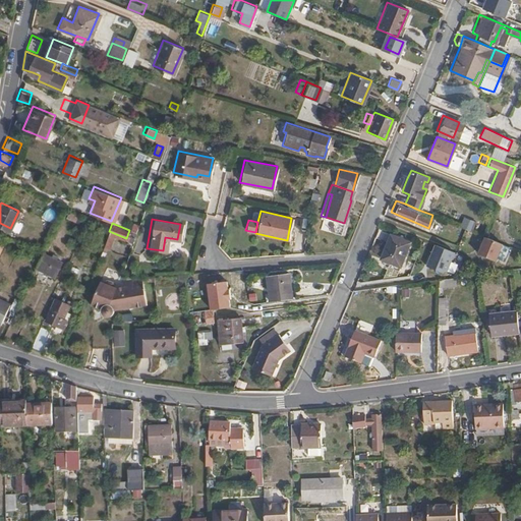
[(388,233),(378,255),(397,264),(406,240),(388,233)]
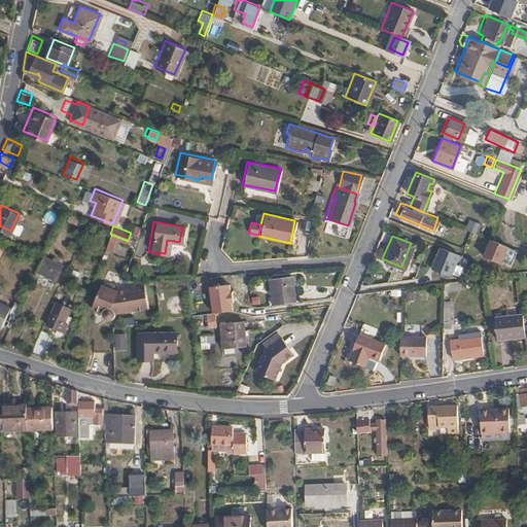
[(74,246),(77,240),(69,237),(67,243),(74,246)]
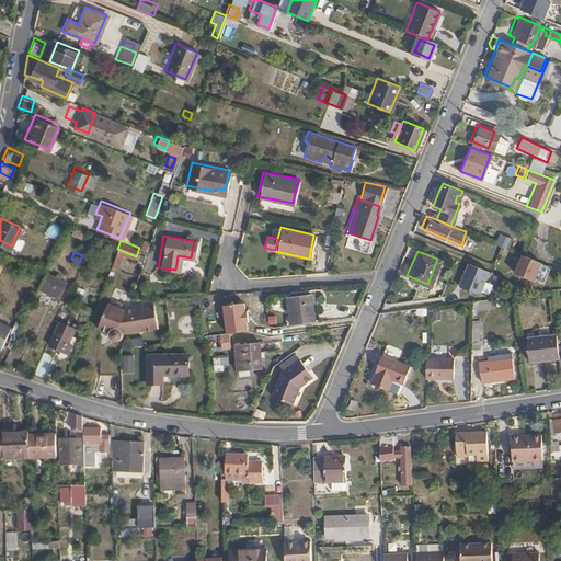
[(542,263),(523,255),(515,274),(535,282),(542,263)]
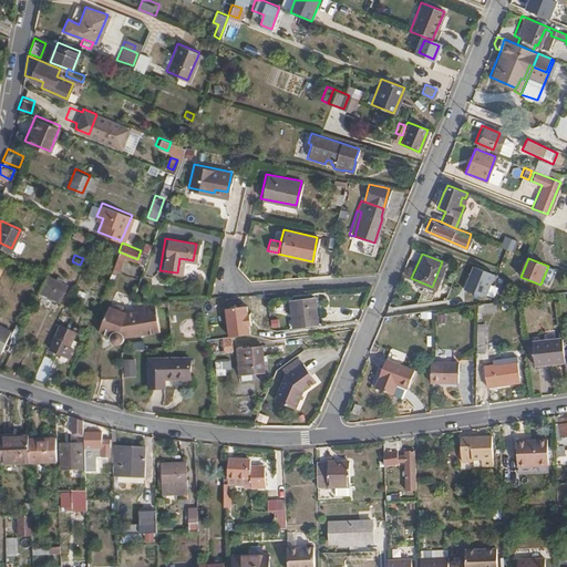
[(495,275),(473,266),(464,290),(486,299),(495,275)]
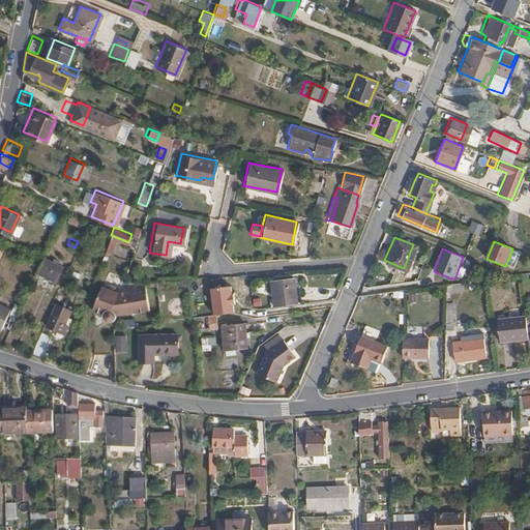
[(43,256),(41,256),(34,270),(55,280),(62,263),(43,256)]
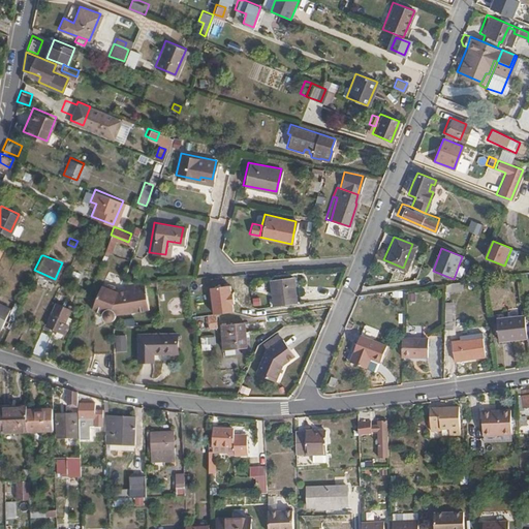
[(18,256),(9,274),(14,276),(17,272),(22,274),(28,261),(18,256)]
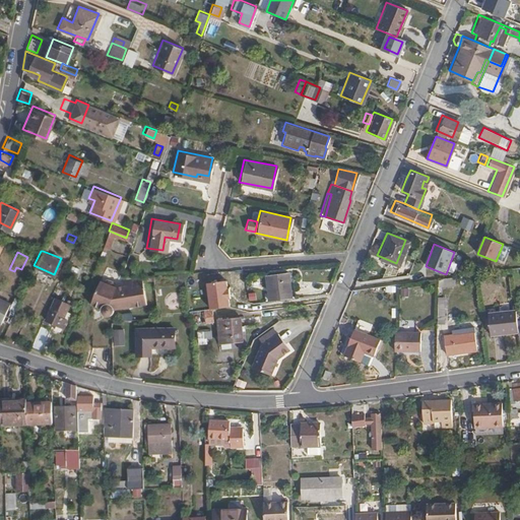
[(262,273),(265,300),(287,297),(284,271),(262,273)]
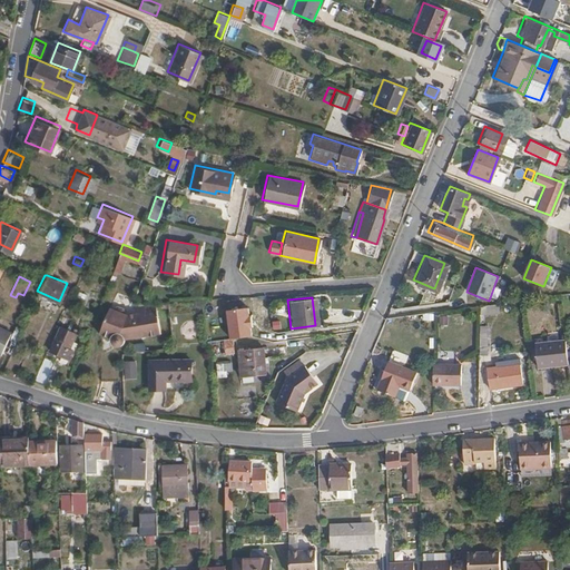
[(107,303),(97,328),(109,333),(109,337),(109,338),(111,340),(112,341),(115,342),(117,341),(119,340),(121,337),(157,332),(153,302),(135,304),(136,311),(125,311),(123,310),(123,308),(121,304),(115,302),(110,304),(107,303)]
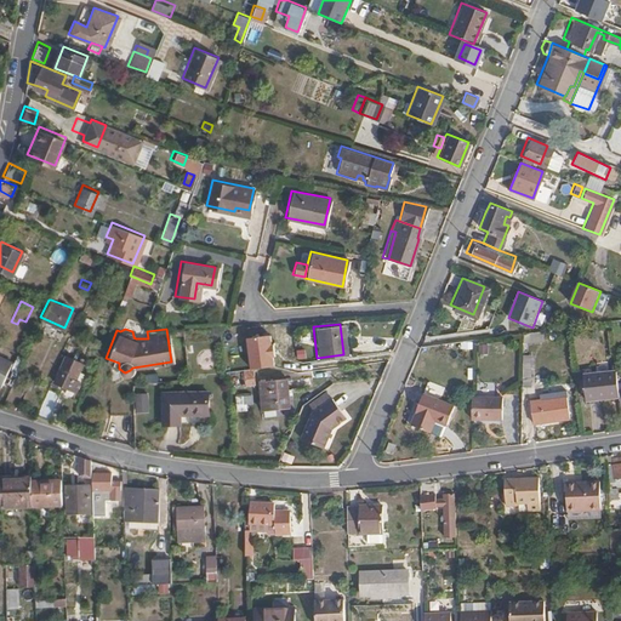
[(540,329),(520,331),(519,341),(541,339),(540,329)]
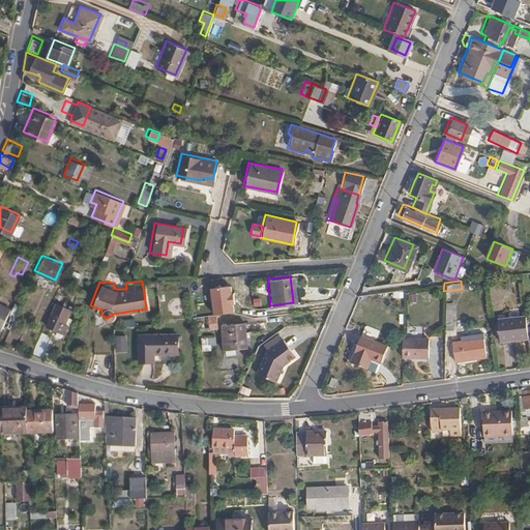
[(55,301),(47,323),(64,330),(67,323),(63,321),(68,306),(55,301)]
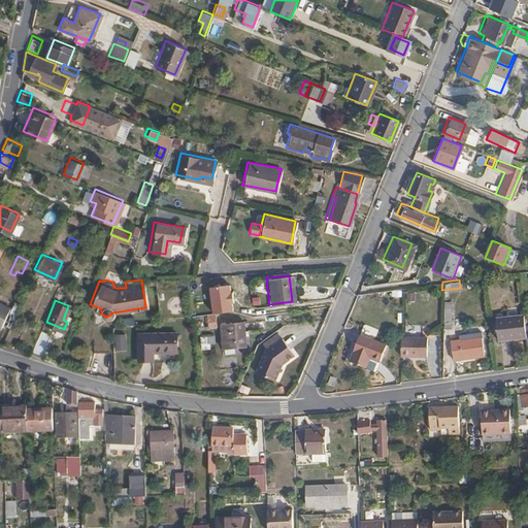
[(203,315),(195,317),(196,328),(204,328),(203,315)]
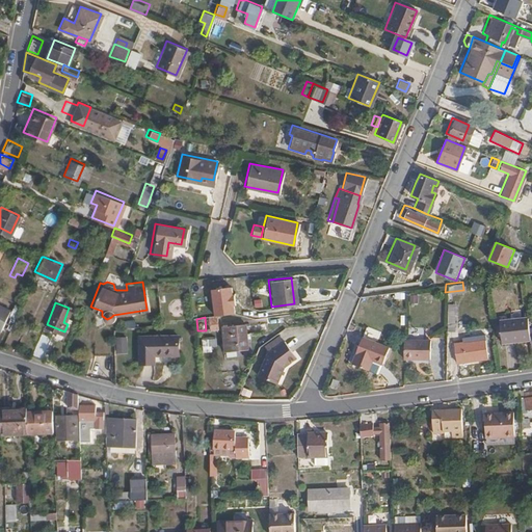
[(499,343),(528,340),(525,317),(496,320),(499,343)]
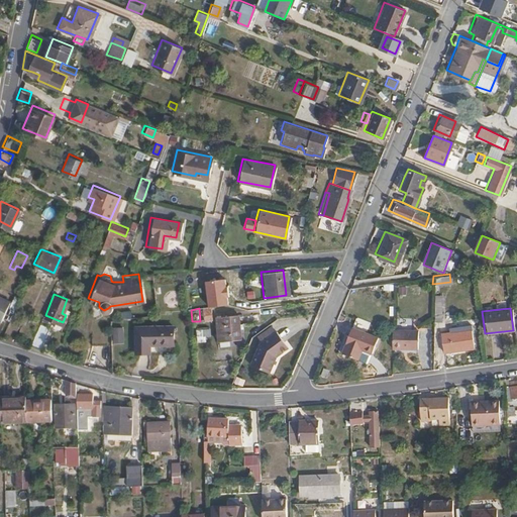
[(206,325),(208,341),(218,340),(229,338),(227,315),(209,317),(209,324),(206,325)]
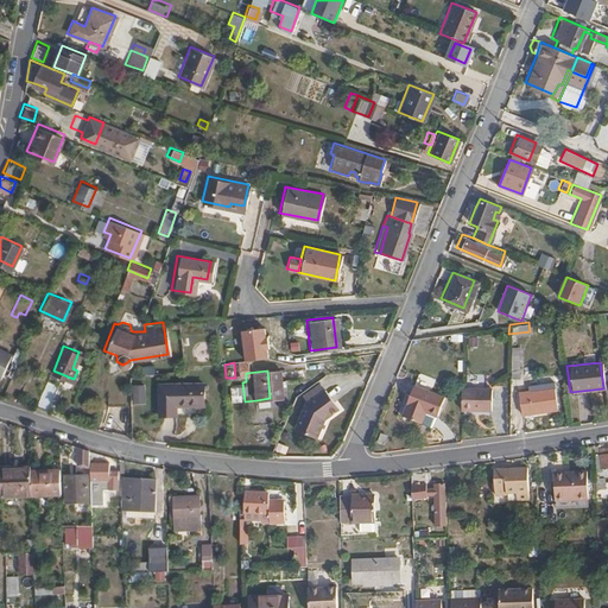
[(7,377),(0,390),(0,394),(10,399),(18,382),(7,377)]
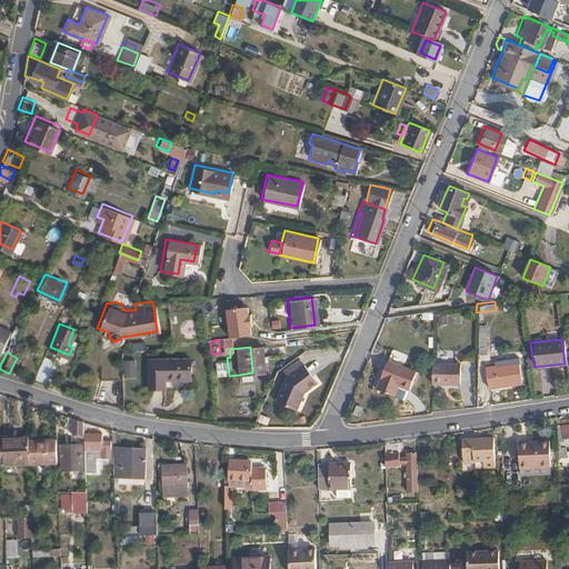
[(146,387),(161,387),(161,377),(188,378),(188,358),(146,358),(146,387)]
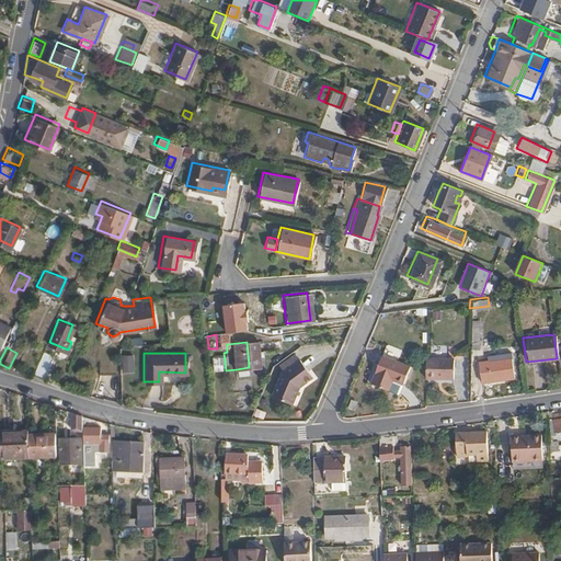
[(376,353),(364,381),(392,392),(403,365),(376,353)]
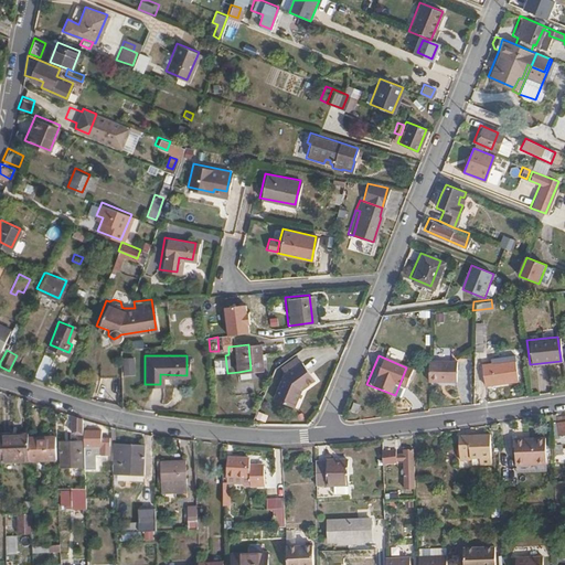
[(125,359),(125,374),(136,375),(137,359),(125,359)]
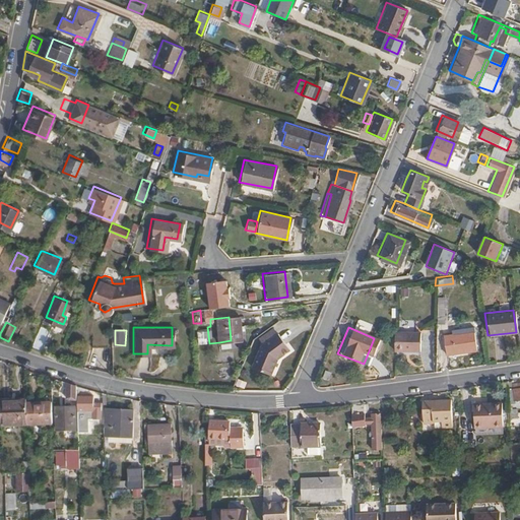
[(390,330),(389,349),(415,349),(416,331),(390,330)]
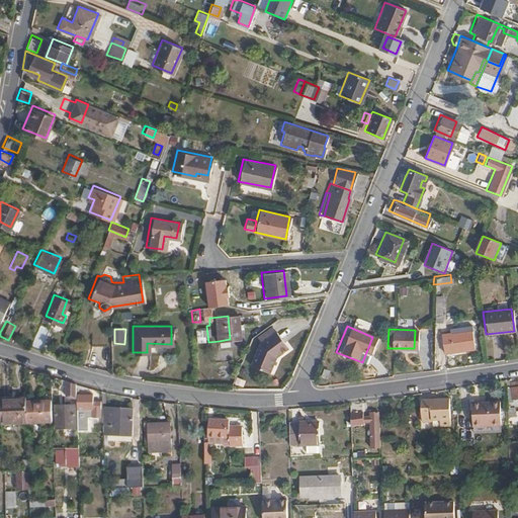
[(458,330),(448,332),(439,333),(441,351),(471,346),(469,329),(458,330)]
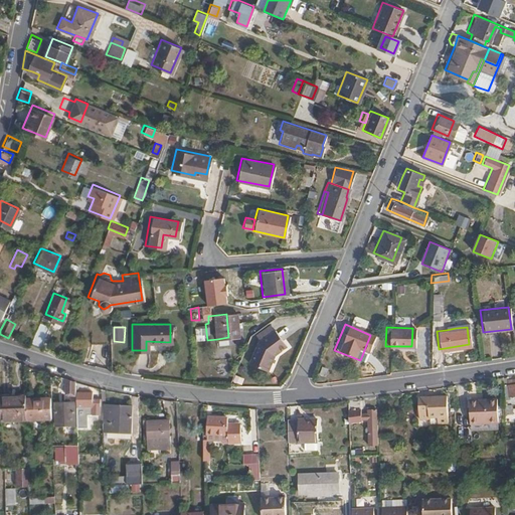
[(34,328),(30,339),(41,344),(45,333),(34,328)]
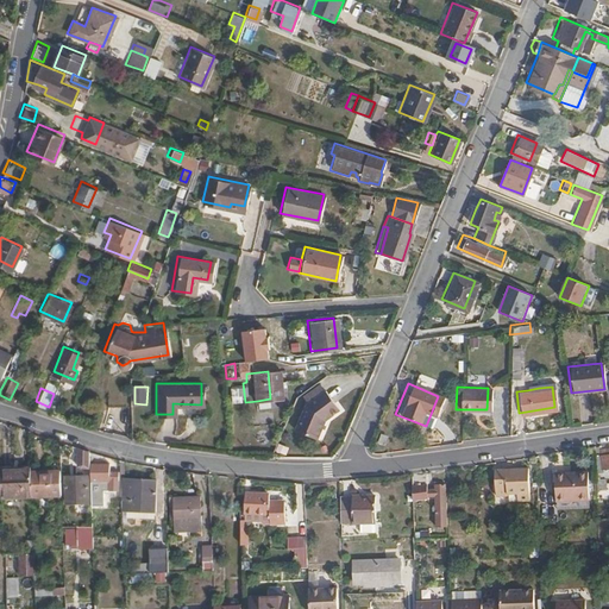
[(338,408),(322,389),(302,405),(293,429),(314,439),(324,419),(338,408)]
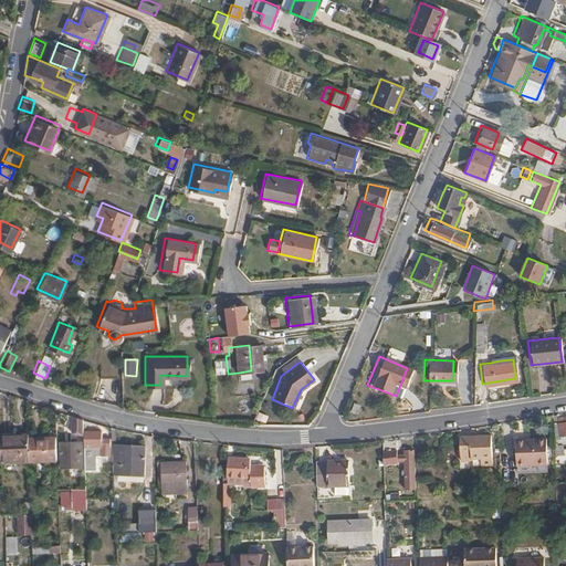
[(83,417),(74,415),(75,428),(83,428),(83,417)]
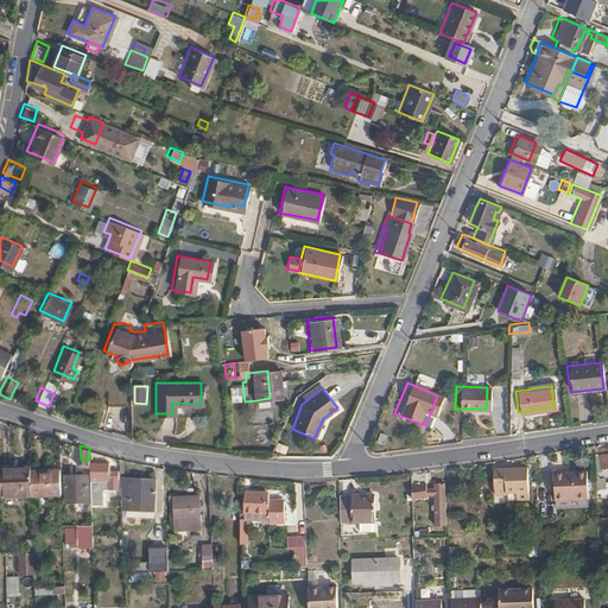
[(607,448),(594,448),(595,467),(607,466),(607,448)]
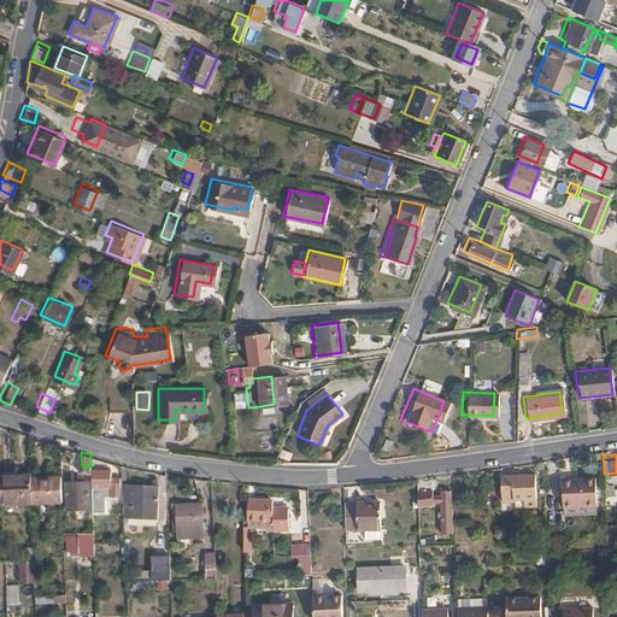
[(94,487),(104,488),(111,487),(111,495),(123,494),(122,481),(122,475),(111,476),(111,469),(93,469),(94,487)]
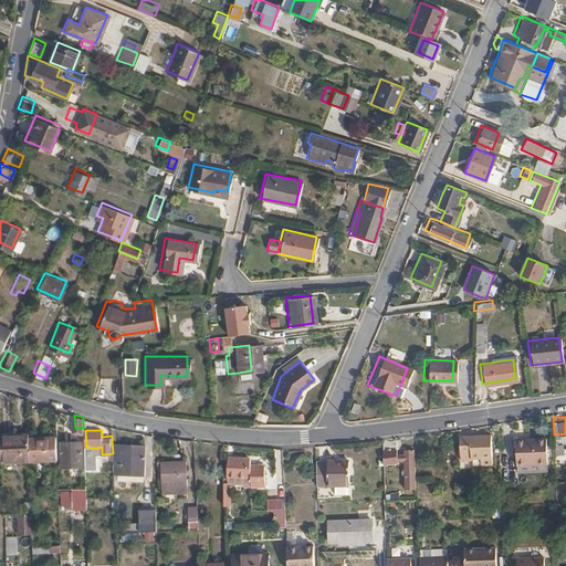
[(17,433),(1,435),(1,436),(2,460),(30,460),(29,437),(29,431),(17,432),(17,433)]
